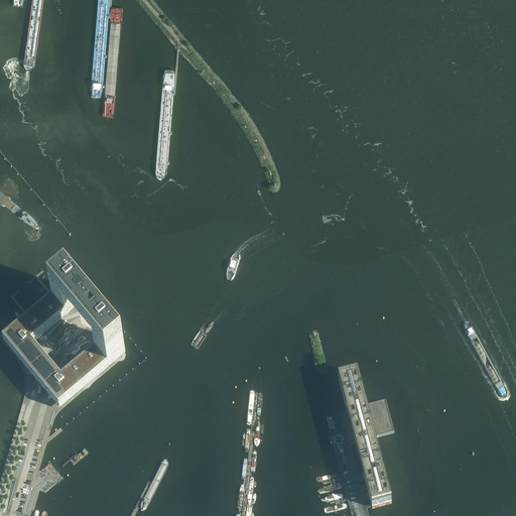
[(115,340),(114,339),(114,338),(113,338),(111,337),(83,302),(70,287),(52,301),(4,343),(18,360),(27,370),(28,372),(28,373),(29,374),(30,374),(37,382),(60,409),(84,390),(85,390),(86,390),(87,390),(88,389),(92,383),(109,369),(118,362),(121,361),(122,361),(123,360),(124,359),(124,358),(124,357),(126,355),(123,351),(123,350),(123,349),(122,349),(122,348),(121,348),(120,348),(115,342),(115,341),(115,340)]
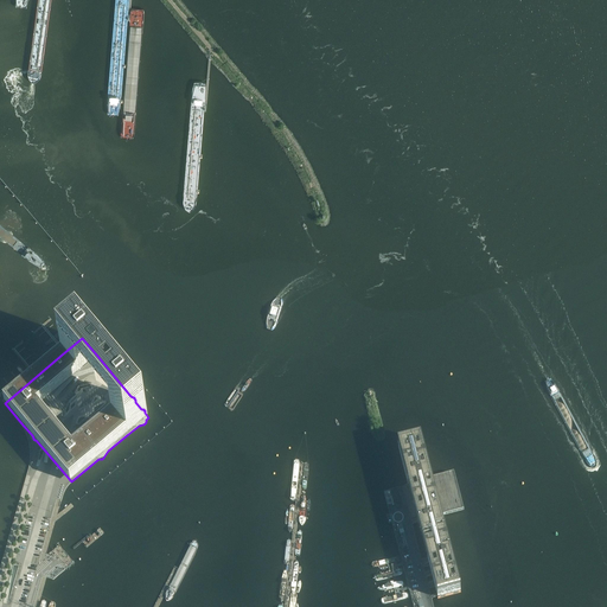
[(464,511),(454,473),(432,479),(421,441),(398,447),(408,485),(408,487),(409,486),(411,499),(419,523),(441,516),(441,517),(464,511)]
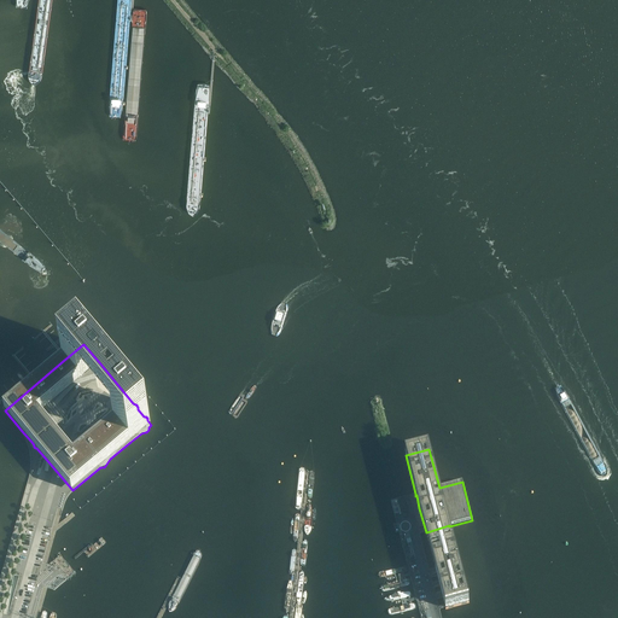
[(459,564),(452,537),(449,526),(449,525),(426,532),(436,570),(459,564)]
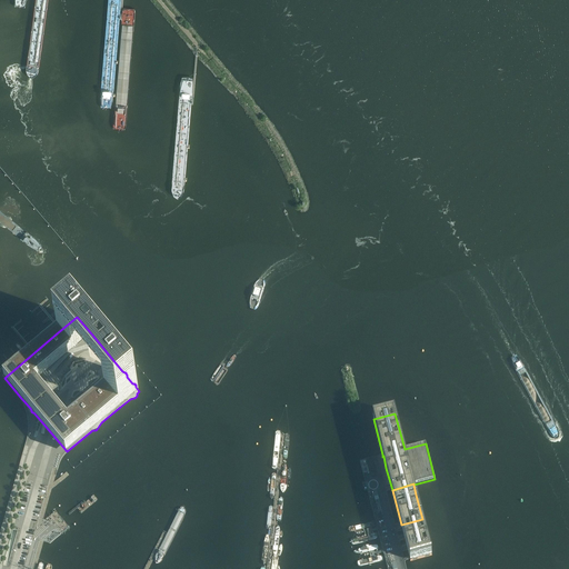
[(432,555),(422,519),(401,525),(410,560),(432,555)]
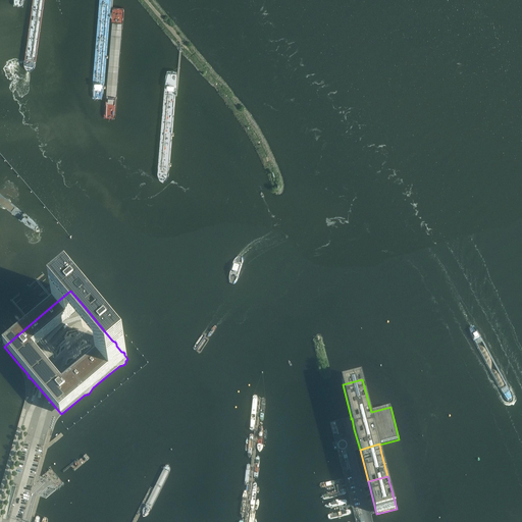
[(327,480),(329,486),(344,482),(342,477),(327,480)]
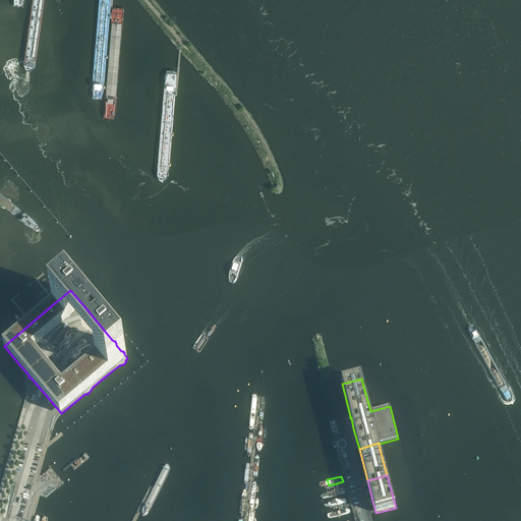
[(331,490),(332,497),(346,493),(345,487),(331,490)]
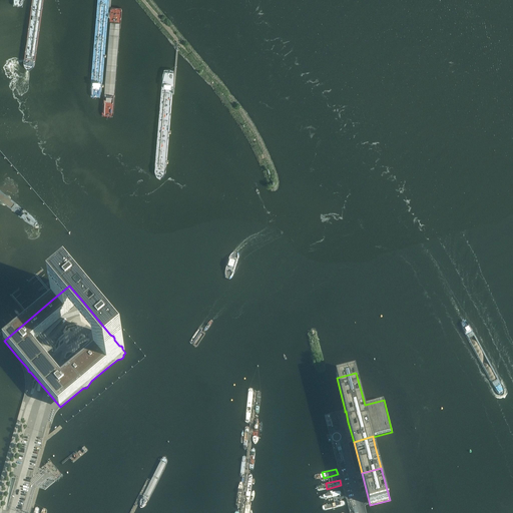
[(328,492),(330,497),(343,494),(342,489),(328,492)]
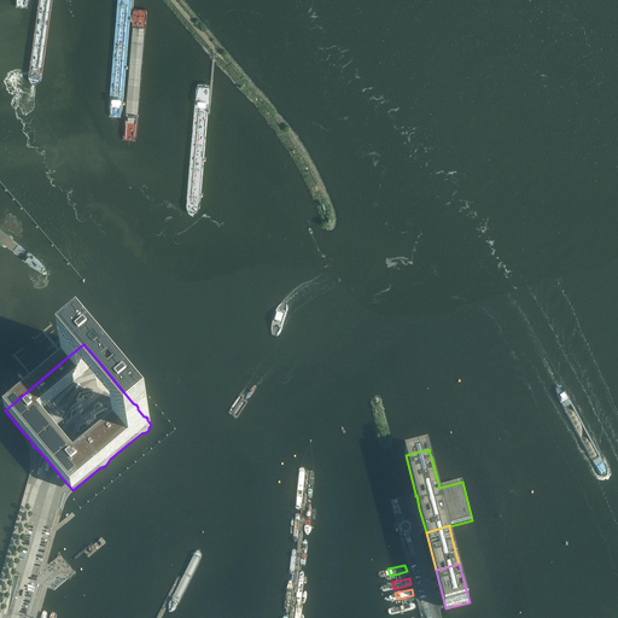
[(398,607),(400,613),(417,608),(415,602),(398,607)]
